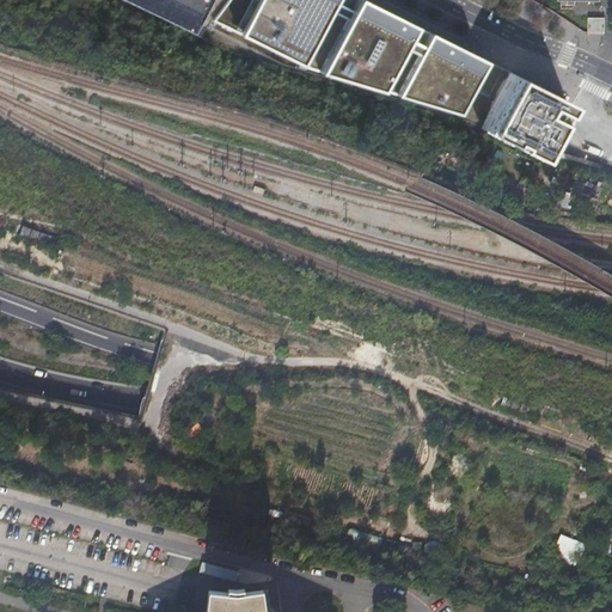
[(123,0),(200,37),(212,24),(227,0),(123,0)]
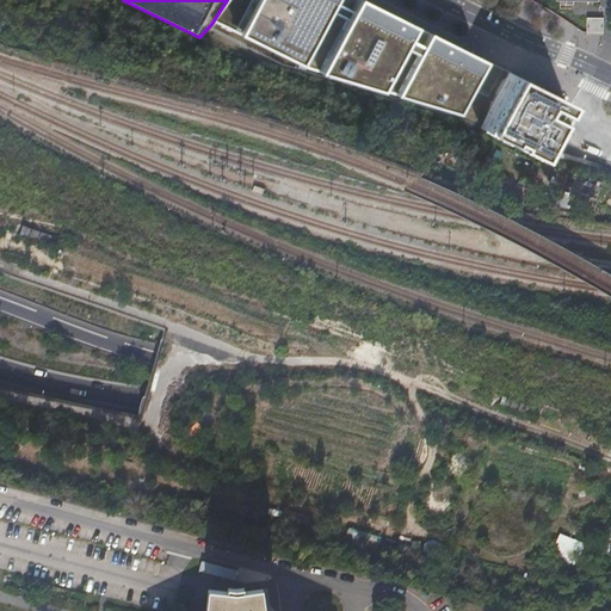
[(599,17),(586,17),(586,32),(603,32),(603,17),(599,17)]
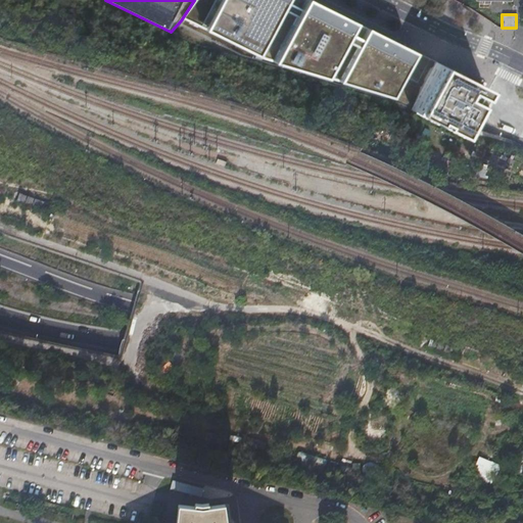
[(484,87),(435,61),(412,108),(406,120),(455,145),(464,127),(484,87)]
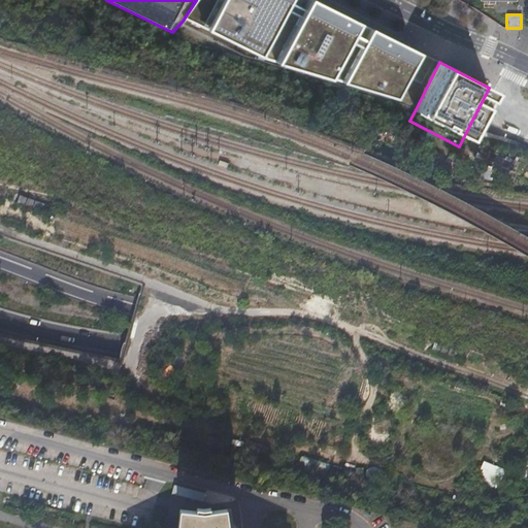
[(197,510),(183,508),(178,527),(231,527),(228,509),(213,510),(212,506),(205,508),(198,507),(197,510)]
